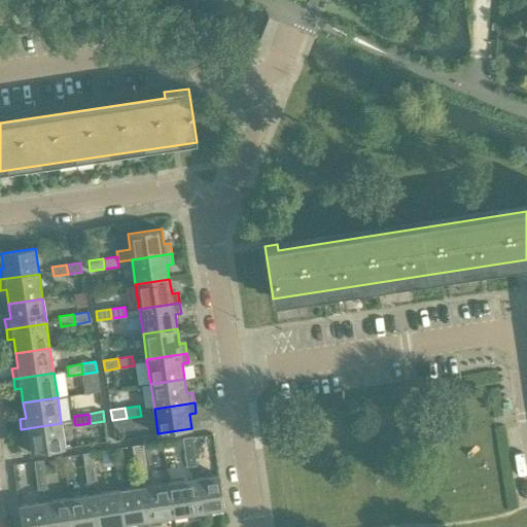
[(61,423),(21,429),(23,438),(29,437),(31,453),(65,448),(61,423)]
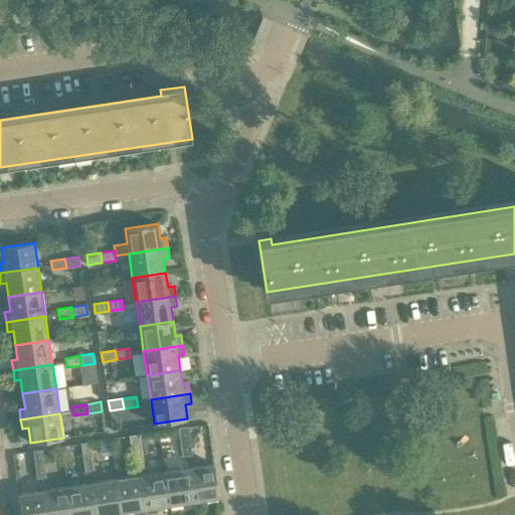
[(178,428),(180,443),(189,441),(187,426),(178,428)]
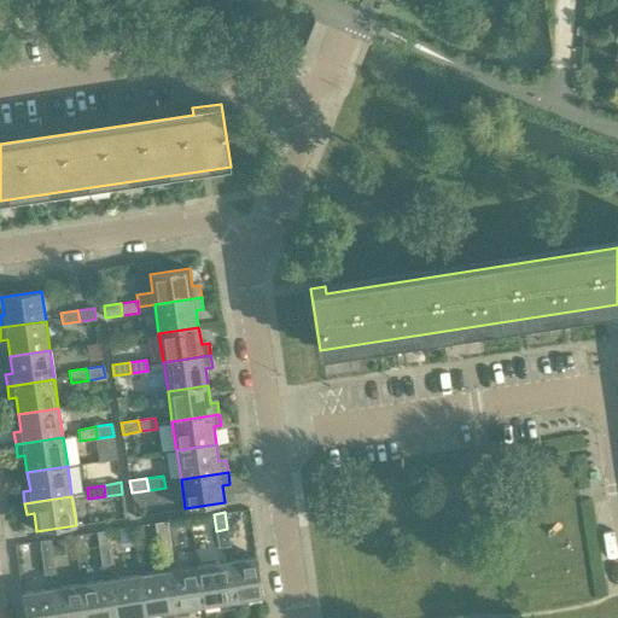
[(156,523),(158,540),(169,538),(167,522),(156,523)]
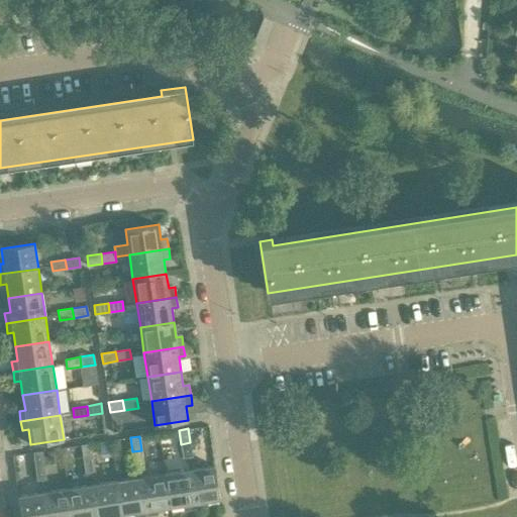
[(190,442),(181,444),(183,458),(193,456),(190,442)]
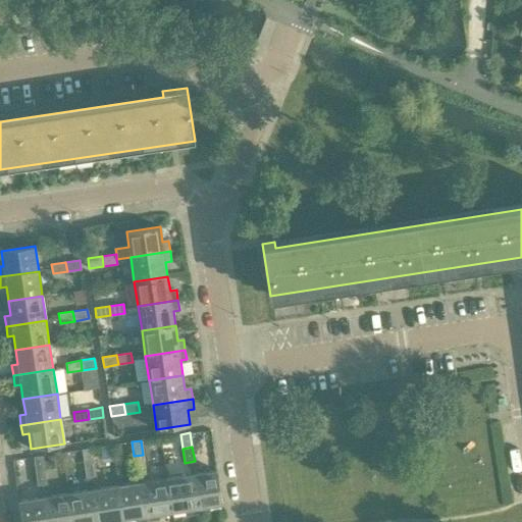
[(82,450),(84,464),(94,462),(92,448),(82,450)]
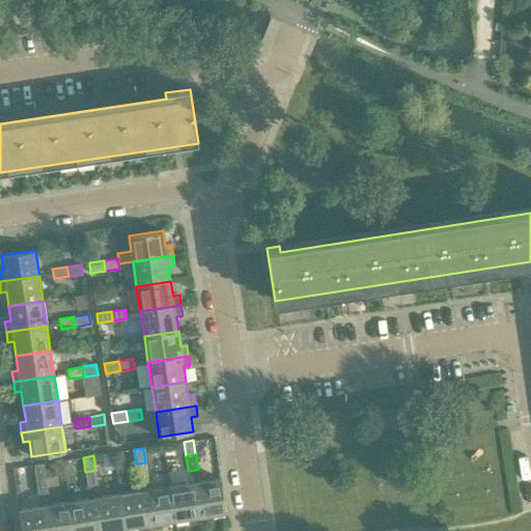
[(145,463),(136,464),(138,478),(147,477),(145,463)]
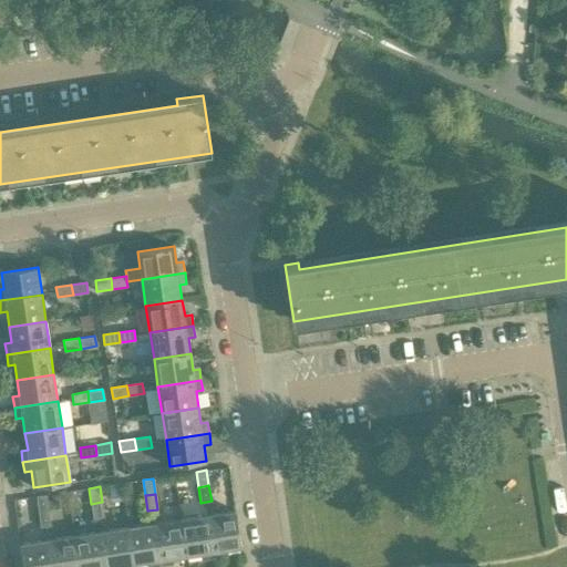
[(35,496),(38,512),(49,509),(47,495),(35,496)]
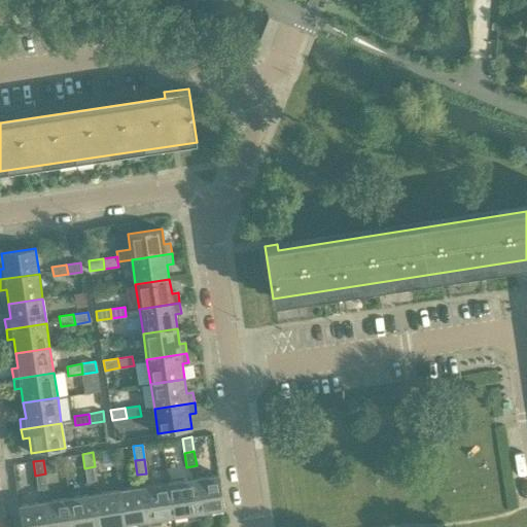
[(95,466),(84,468),(86,482),(97,481),(95,466)]
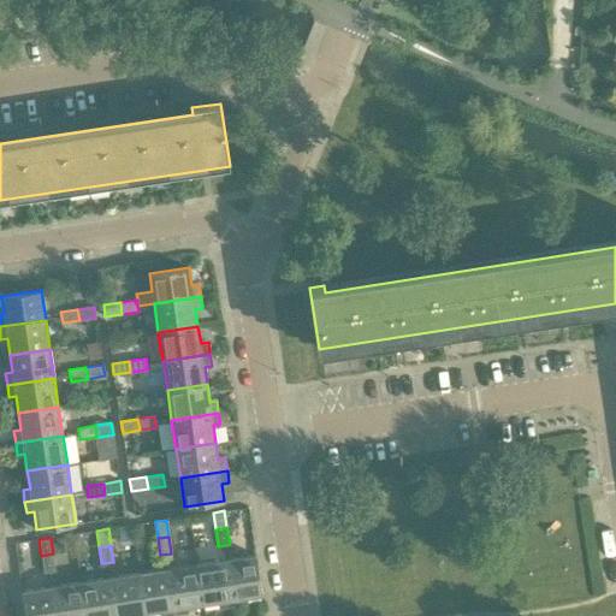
[(53,554),(41,556),(43,573),(55,570),(53,554)]
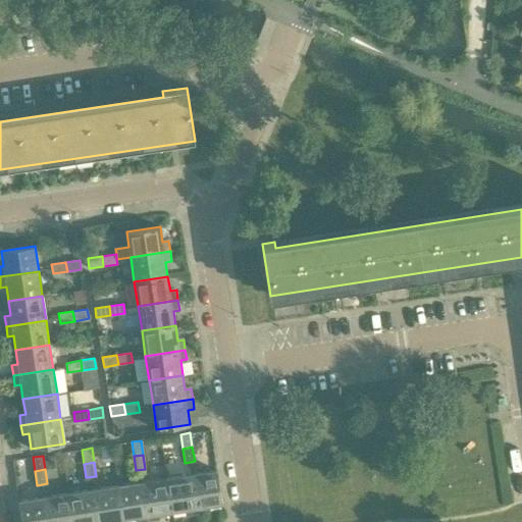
[(216,470),(192,474),(197,514),(207,512),(206,507),(221,504),(216,470)]
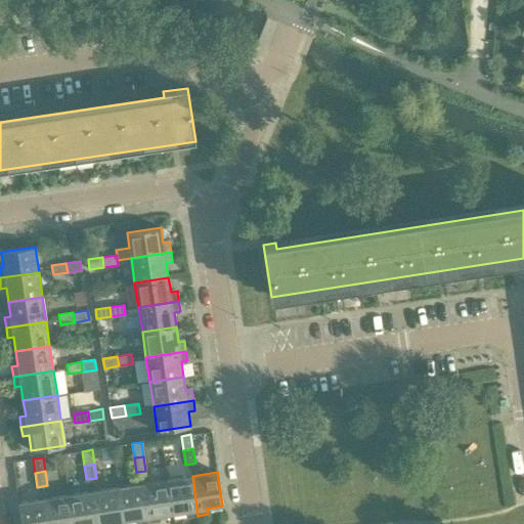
[(192,476),(167,480),(172,514),(186,512),(187,517),(198,516),(192,476)]
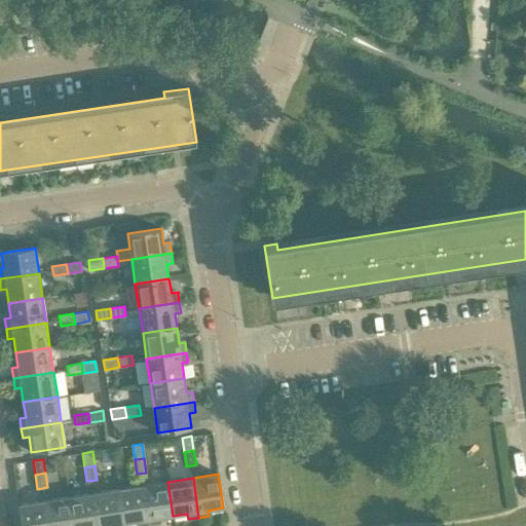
[(167,482),(143,485),(149,525),(159,524),(158,518),(173,516),(167,482)]
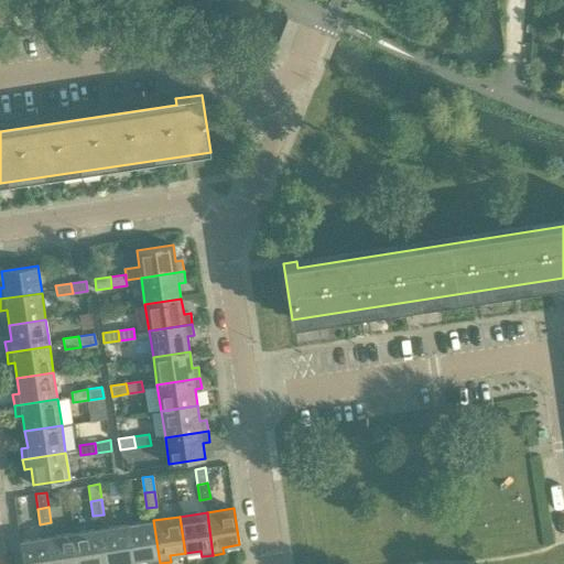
[(153,520),(127,524),(132,561),(148,559),(148,563),(154,563),(160,563),(153,520)]
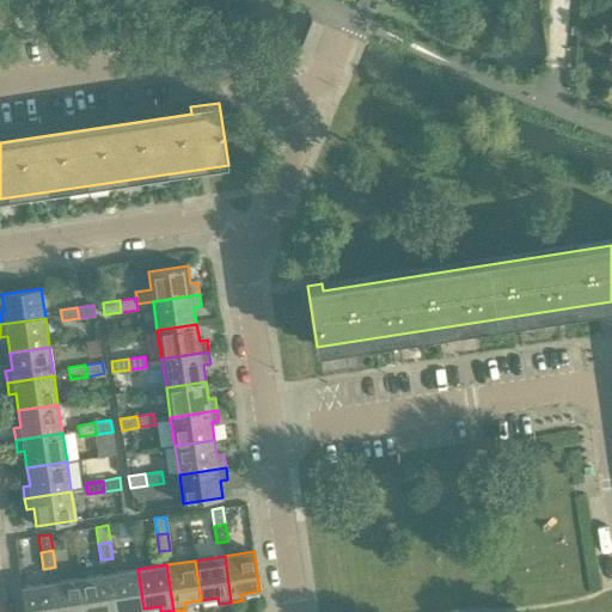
[(138,569),(109,574),(114,611),(126,611),(127,611),(144,609),(138,569)]
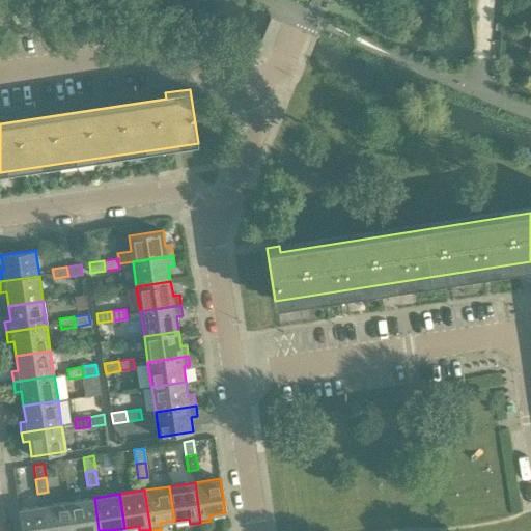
[(99,530),(94,498),(70,501),(74,530),(99,530)]
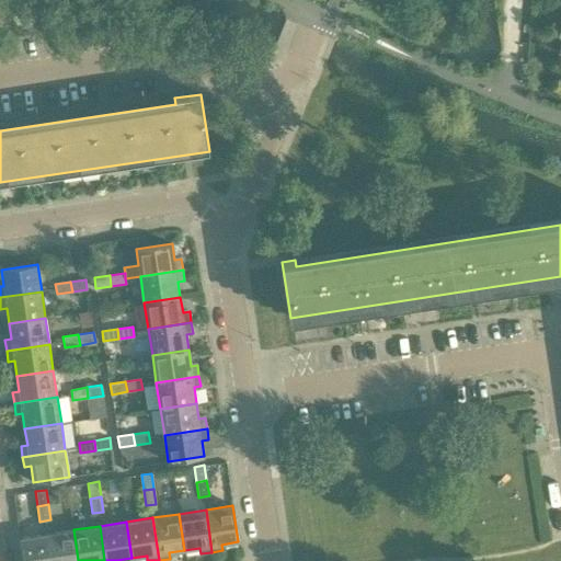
[(78,560),(73,529),(47,534),(50,560),(78,560)]
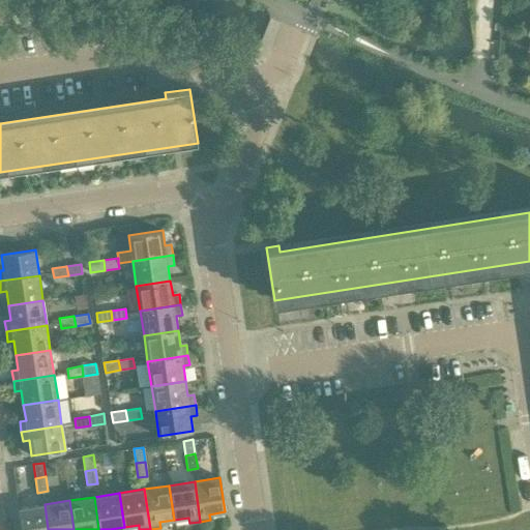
[(48,529),(45,504),(19,508),(22,529),(48,529)]
